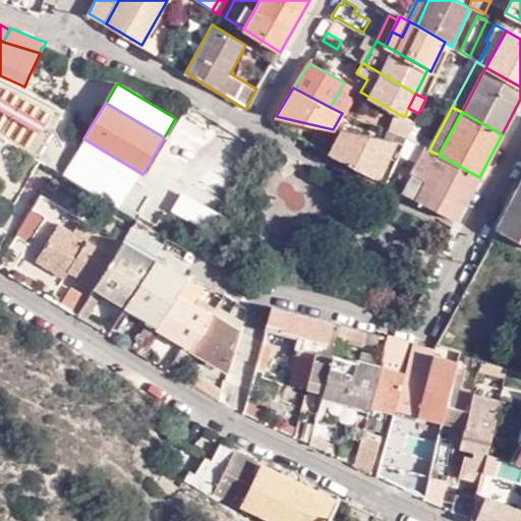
[(389,130),(407,137),(414,122),(404,117),(397,113),(389,130)]
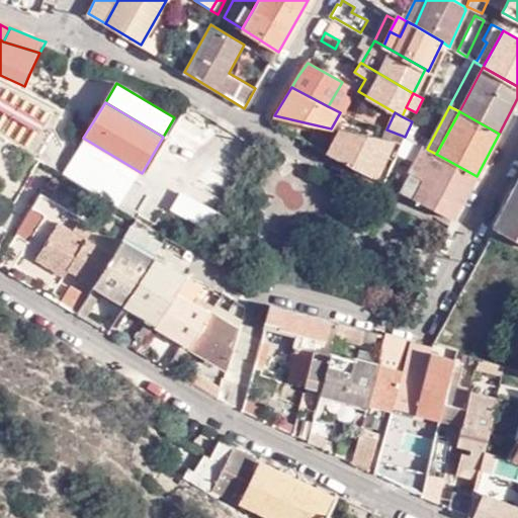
[(392,142),(402,144),(405,137),(386,130),(385,130),(382,140),(392,142)]
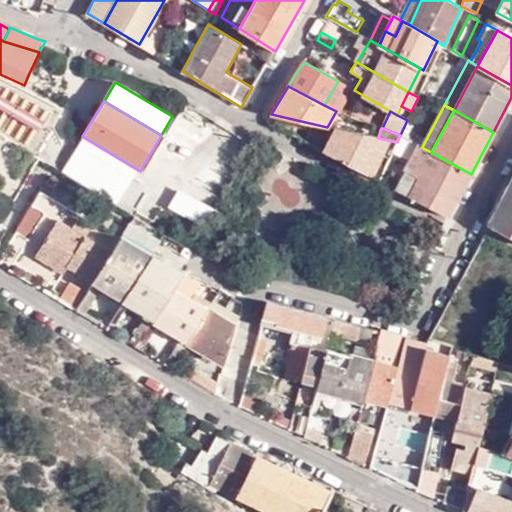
[(378,138),(335,129),(323,151),(370,177),(381,153),(390,157),(393,151),(397,142),(387,140),(378,138)]
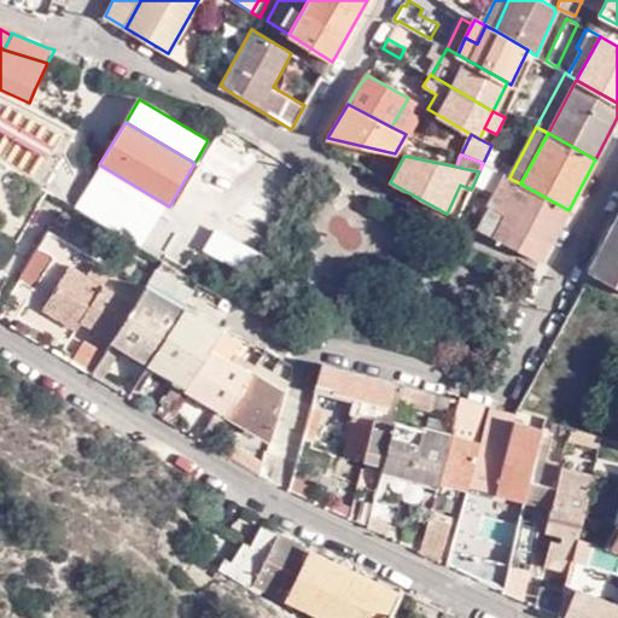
[(493,192),(501,197),(511,179),(509,178),(483,163),(479,172),(474,182),(493,192)]
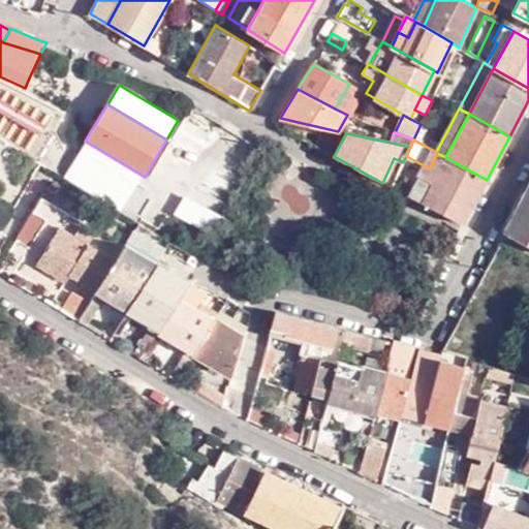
[(463,224),(487,180),(445,157),(437,153),(429,168),(413,198),(422,203),(463,224)]
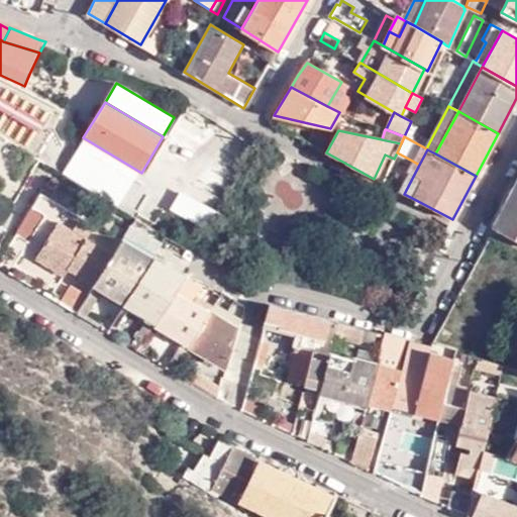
[(397,191),(404,194),(419,165),(412,161),(397,191)]
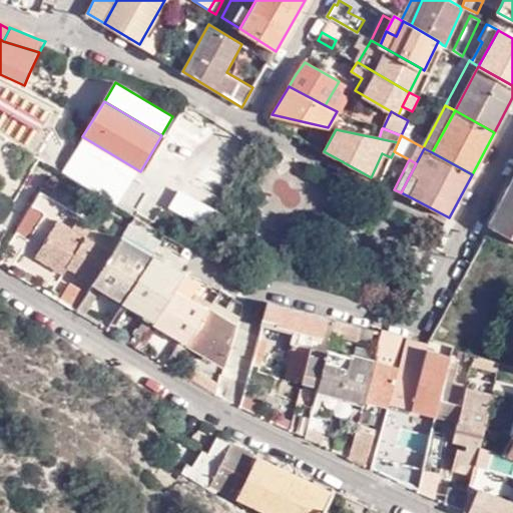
[(512,182),(490,226),(512,237),(512,182)]
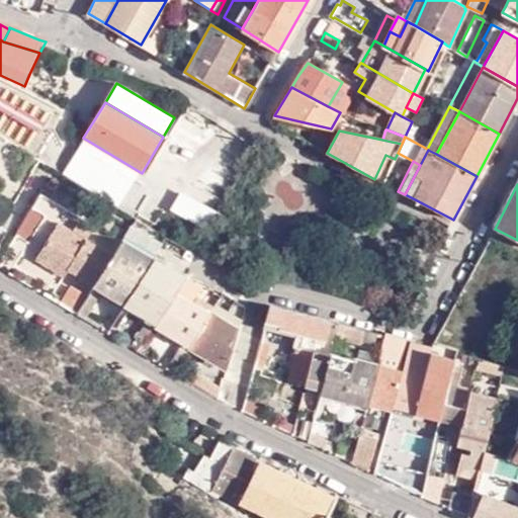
[(65,273),(68,268),(87,238),(73,231),(81,219),(40,194),(12,242),(65,273)]
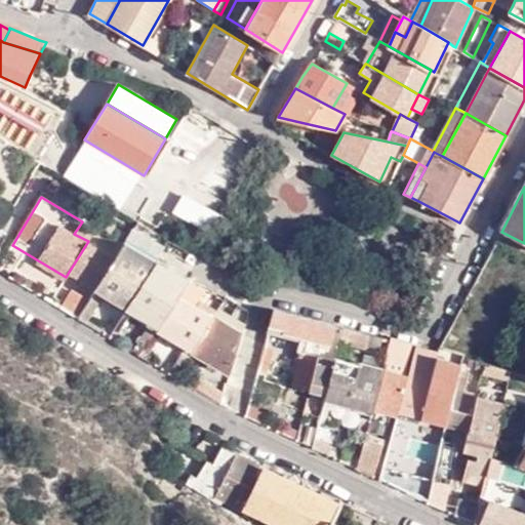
[(74,234),(88,241),(95,230),(82,221),(74,234)]
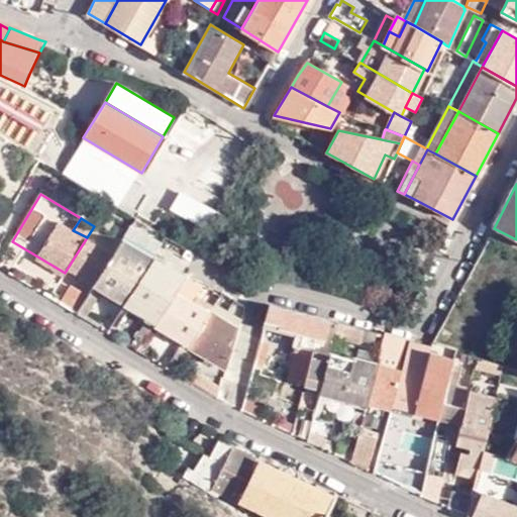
[(124,238),(156,257),(163,245),(131,226),(124,238)]
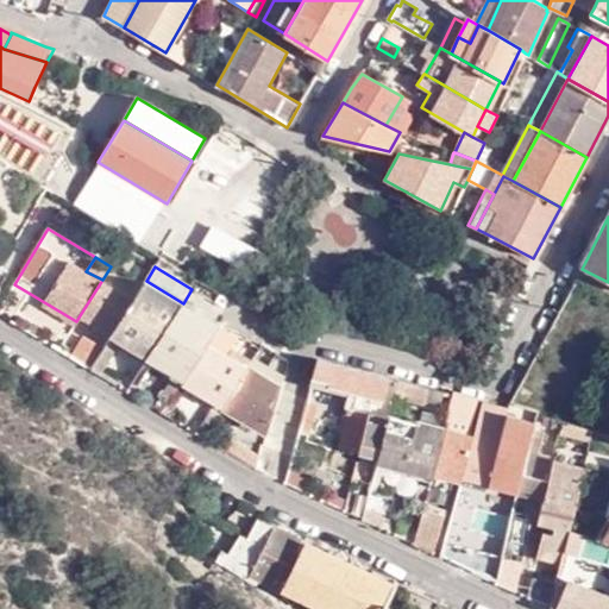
[(80,315),(112,334),(135,300),(102,280),(80,315)]
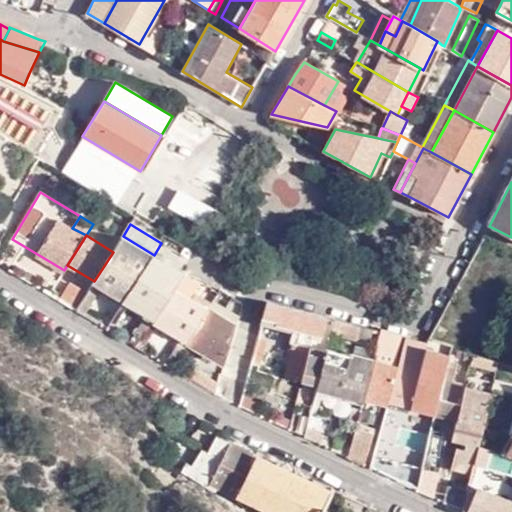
[(99,284),(125,301),(154,255),(123,236),(113,252),(94,281),(99,284)]
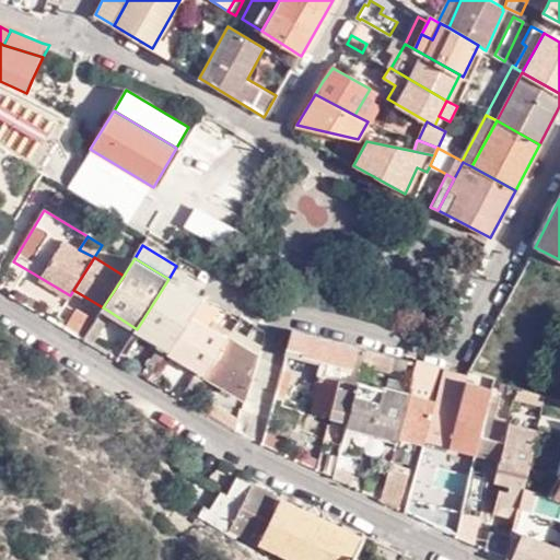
[(168,348),(189,314),(199,299),(168,279),(137,329),(168,348)]
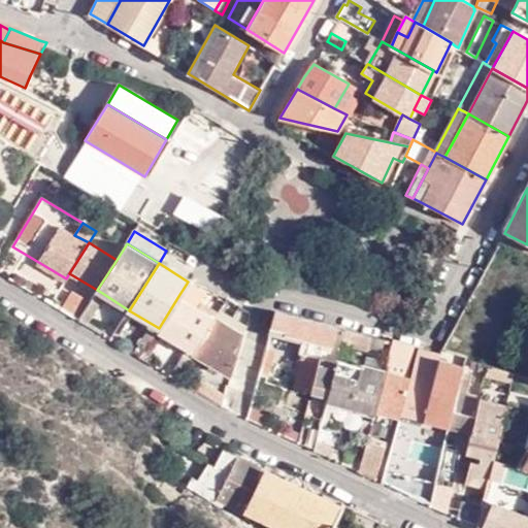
[(207,291),(189,279),(188,282),(178,296),(197,307),(207,291)]
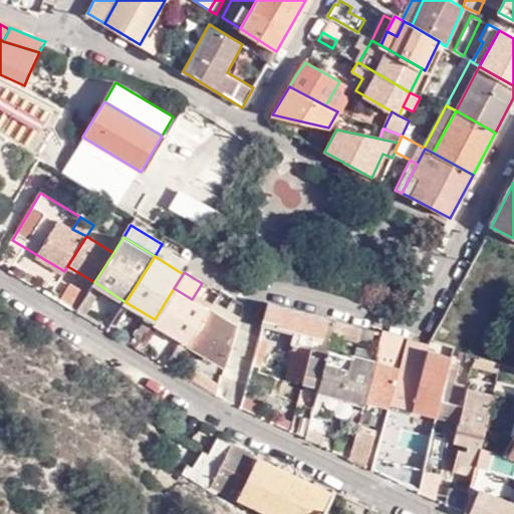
[(96,289),(99,285),(94,282),(87,294),(76,312),(84,318),(98,295),(96,289)]
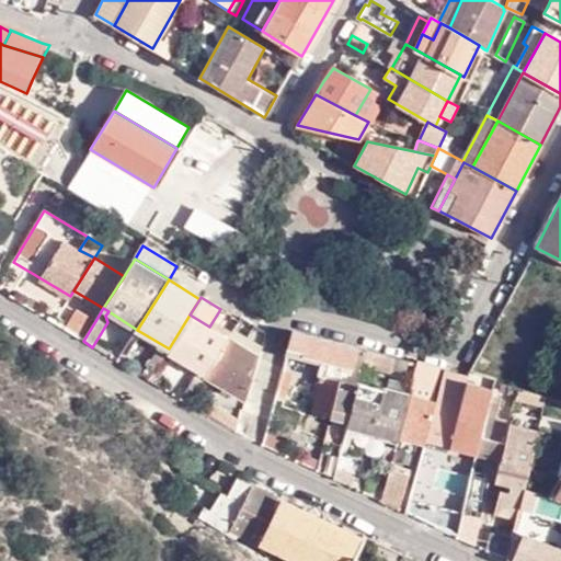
[(65,330),(83,341),(95,321),(78,310),(65,330)]
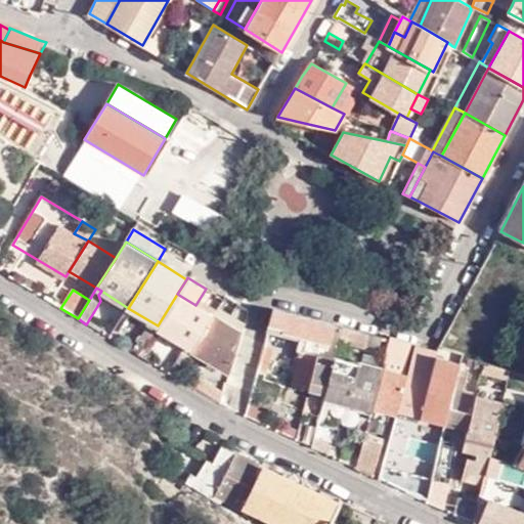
[(191,351),(213,315),(195,305),(177,294),(158,325),(155,330),(183,346),(191,351)]
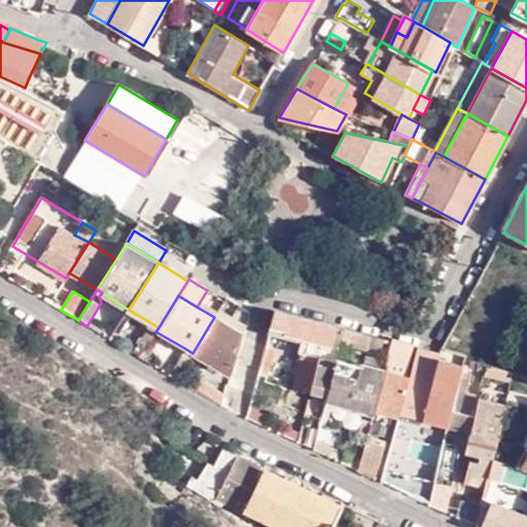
[(238,306),(226,297),(224,301),(214,317),(227,325),(238,306)]
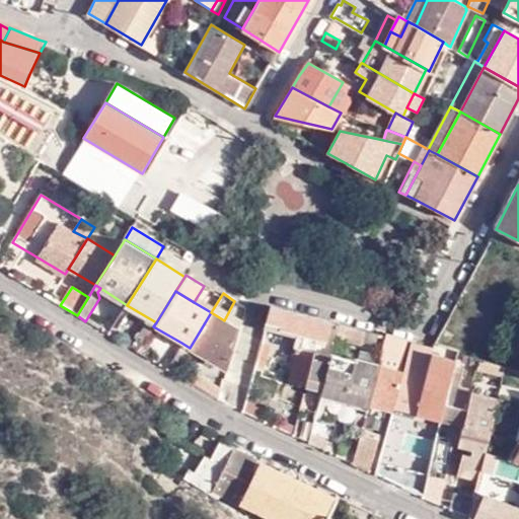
[(237,329),(244,307),(234,301),(224,320),(237,329)]
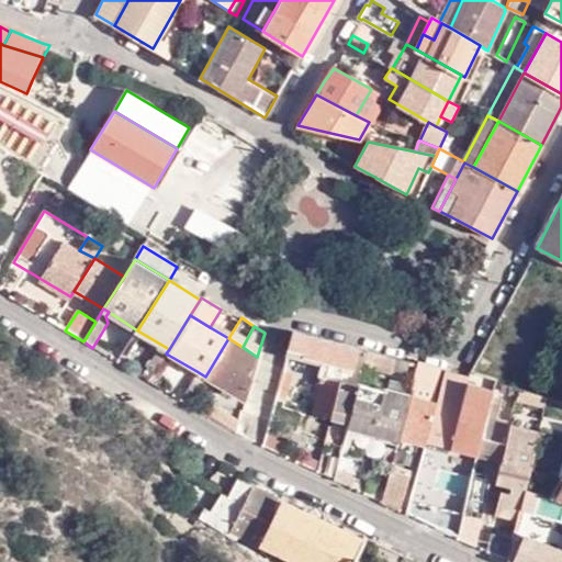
[(326,375),(340,380),(343,373),(351,375),(358,348),(293,330),(288,349),(330,362),(326,375)]
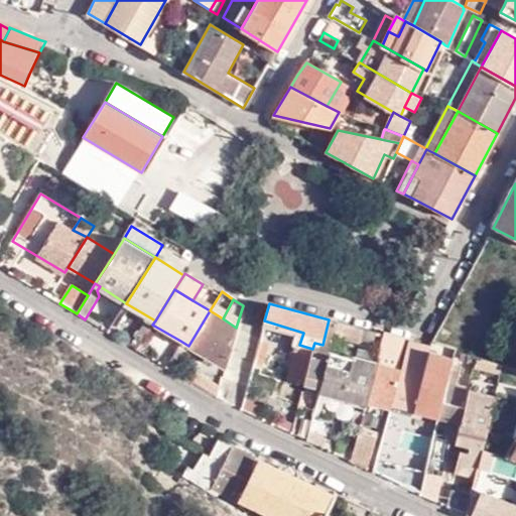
[(223,318),(210,310),(188,346),(195,349),(205,355),(223,318)]
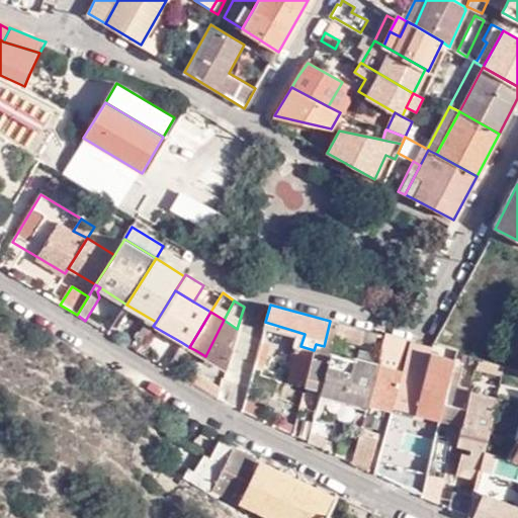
[(234,343),(237,329),(224,320),(205,356),(226,369),(230,358),(234,343)]
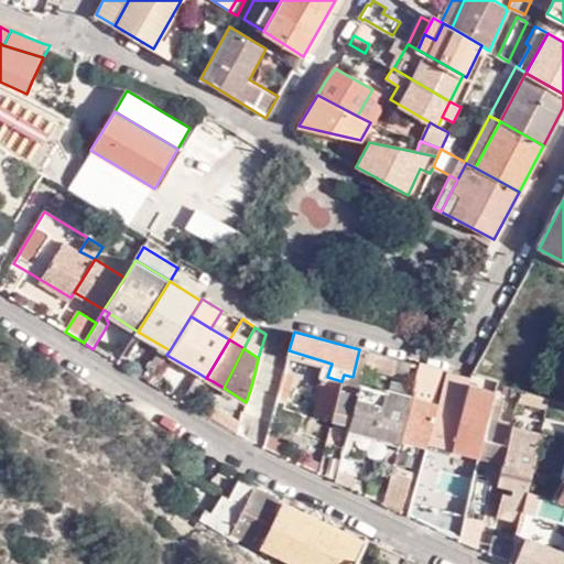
[(155,375),(166,355),(159,350),(142,379),(149,383),(155,375)]
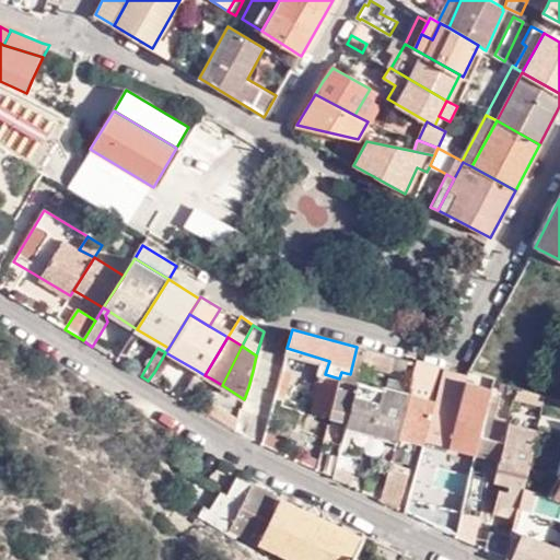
[(400,374),(404,359),(382,353),(377,369),(400,374)]
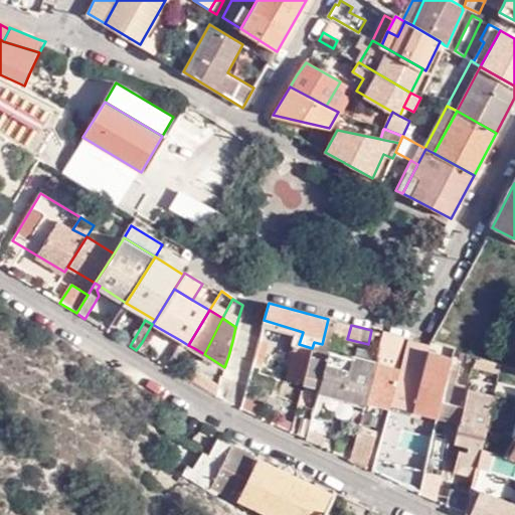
[(270,339),(260,336),(252,362),(264,365),(270,339)]
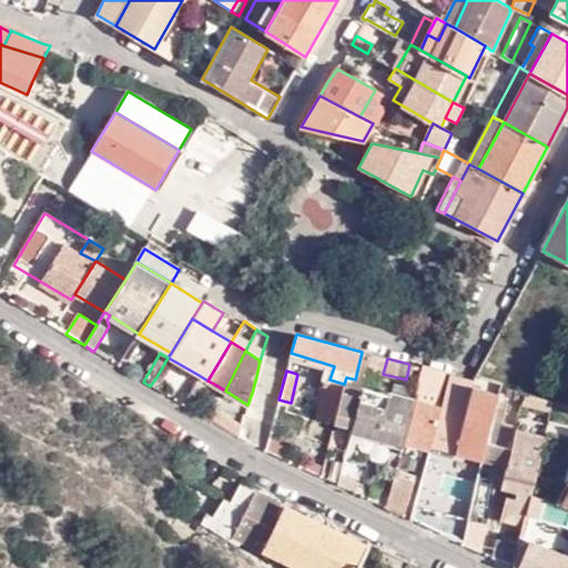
[(424,405),(439,409),(444,392),(449,375),(433,371),(424,405)]
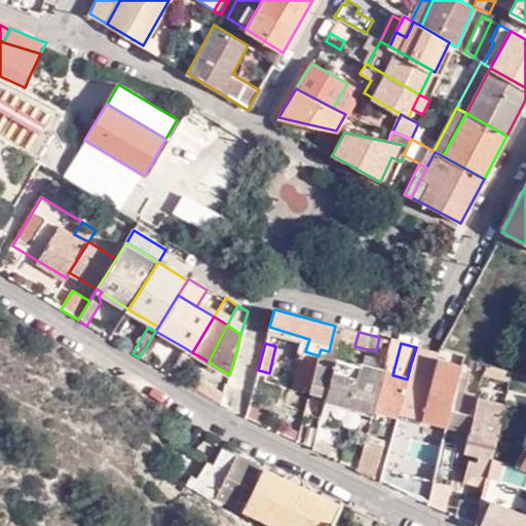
[(166,375),(176,380),(183,368),(192,352),(184,347),(166,375)]
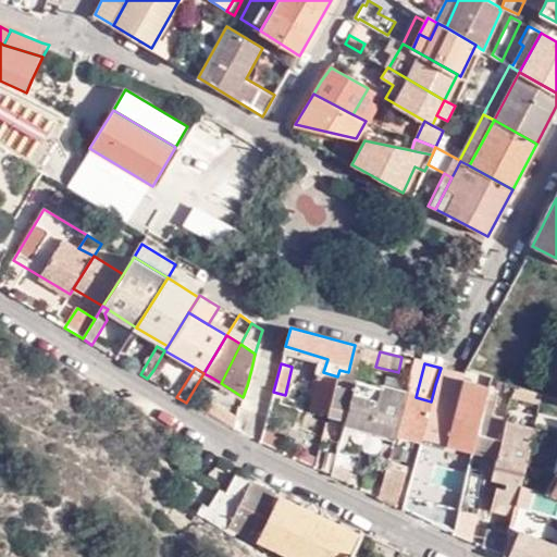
[(465,374),(441,368),(435,384),(431,401),(421,438),(447,445),(463,380),(465,374)]
